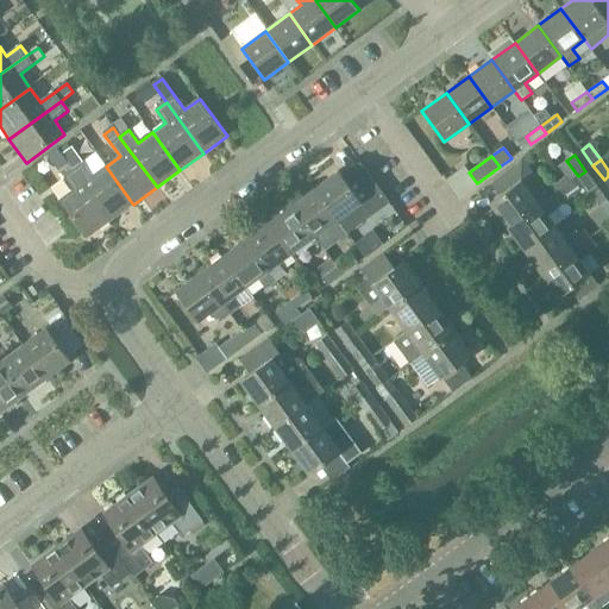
[(491,184),(500,196),(490,203),(508,227),(548,198),(522,161),(491,184)]
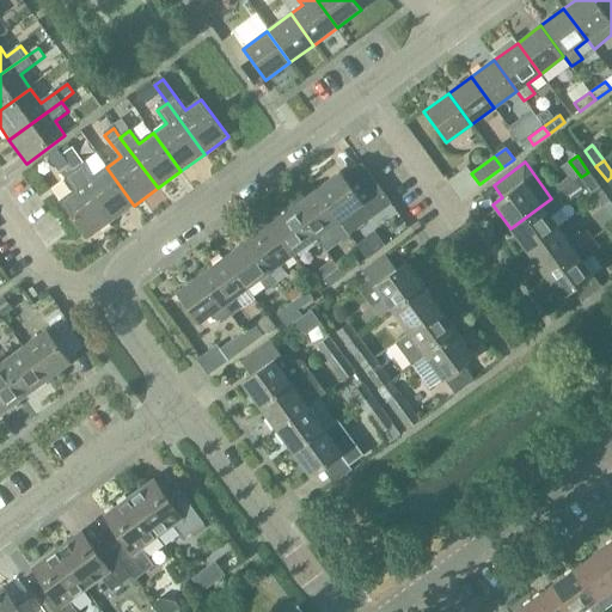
[(134,206),(106,167),(92,178),(83,164),(73,171),(110,222),(134,206)]
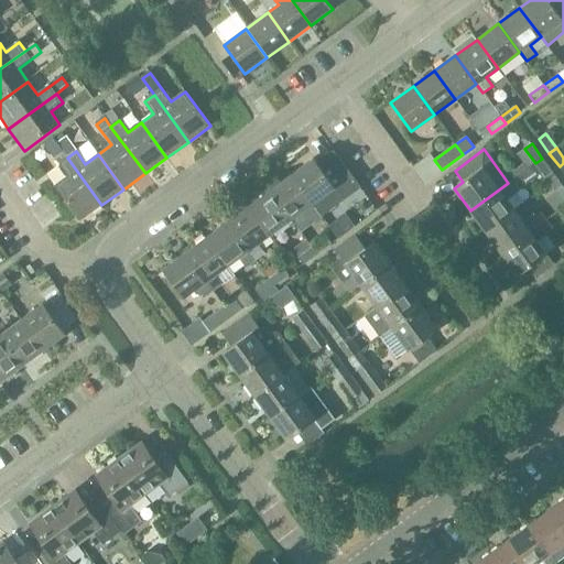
[(314,159),(292,175),(318,212),(339,196),(343,201),(360,187),(336,154),(320,166),(314,159)]
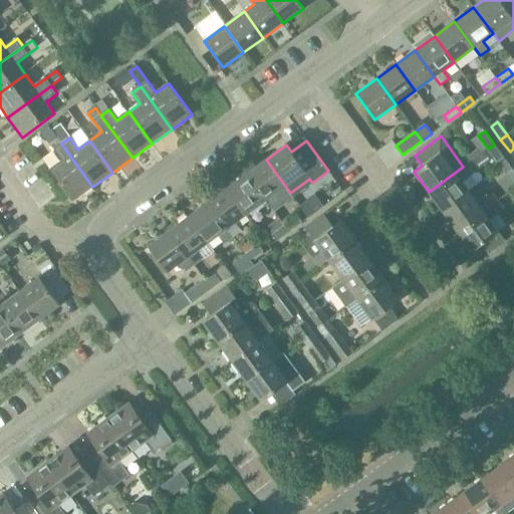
[(92,187),(61,144),(54,149),(62,161),(50,170),(73,202),(92,187)]
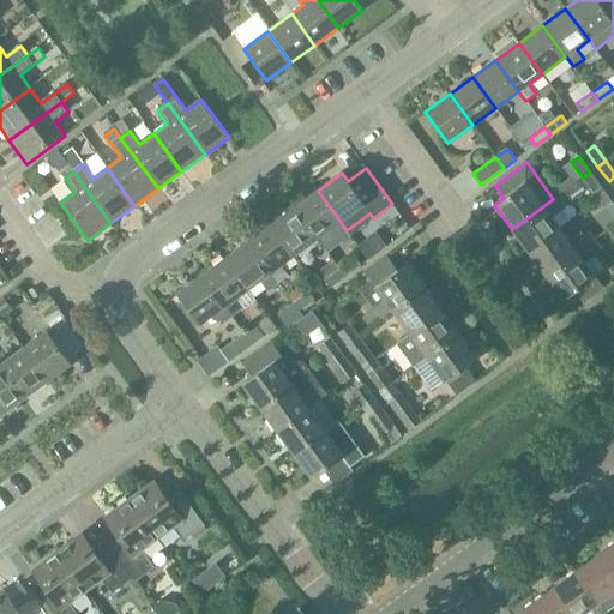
[(590,173),(583,178),(594,193),(601,188),(590,173)]
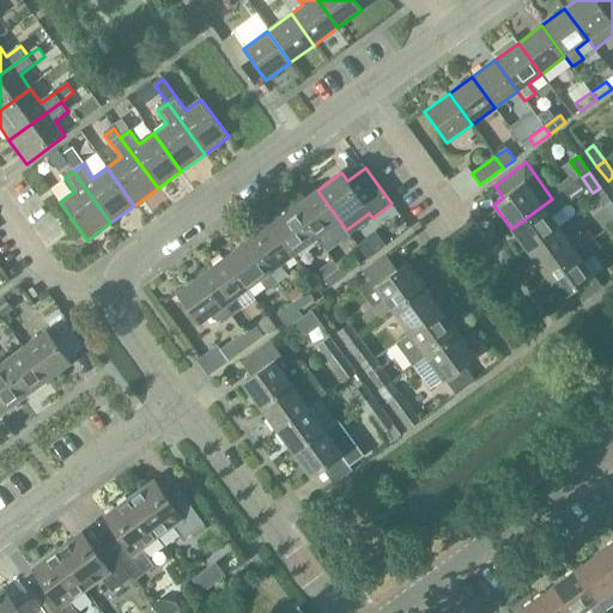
[(582,177),(564,190),(571,200),(589,187),(582,177)]
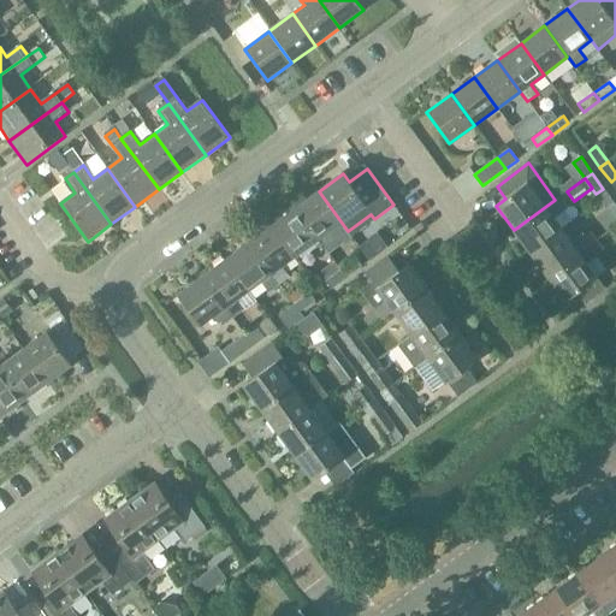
[(319,191),(295,209),(318,240),(326,250),(336,243),(338,247),(351,237),(348,231),(319,191)]
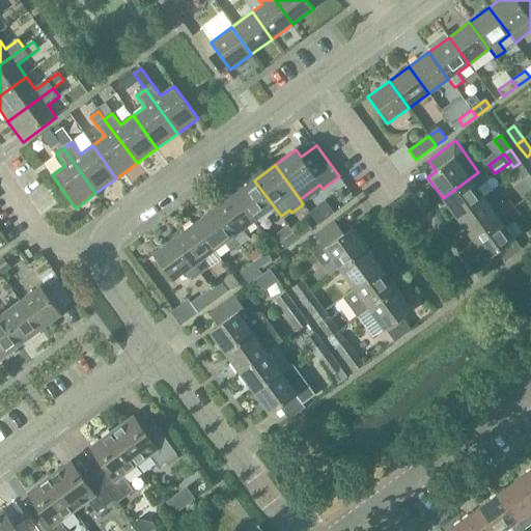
[(478,172),(443,198),(457,219),(484,198),(477,188),(485,182),(478,172)]
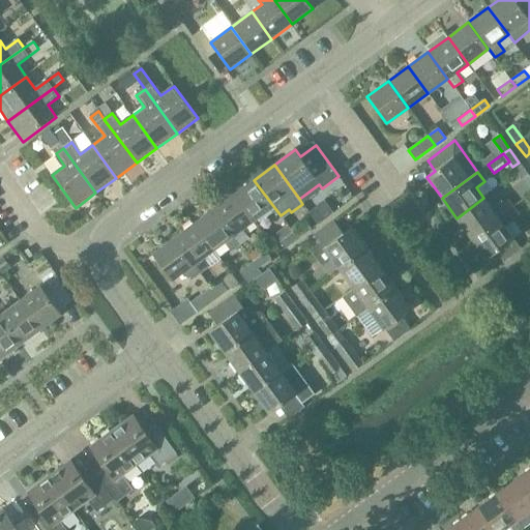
[(254,222),(273,206),(254,180),(245,185),(244,183),(240,183),(231,190),(254,222)]
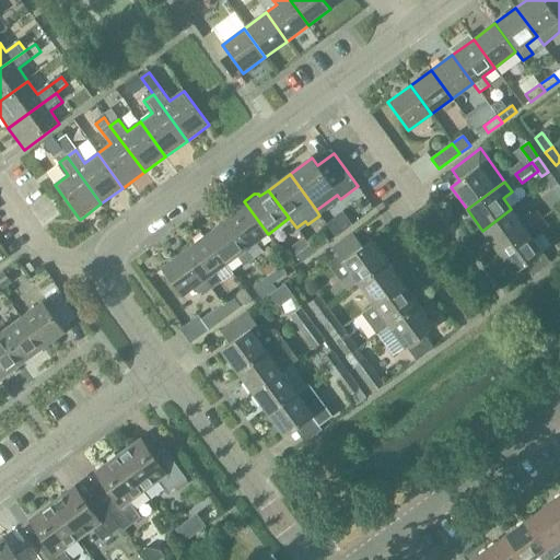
[(268,234),(244,201),(234,208),(233,212),(235,214),(225,221),(254,258),(263,252),(256,243),(268,234)]
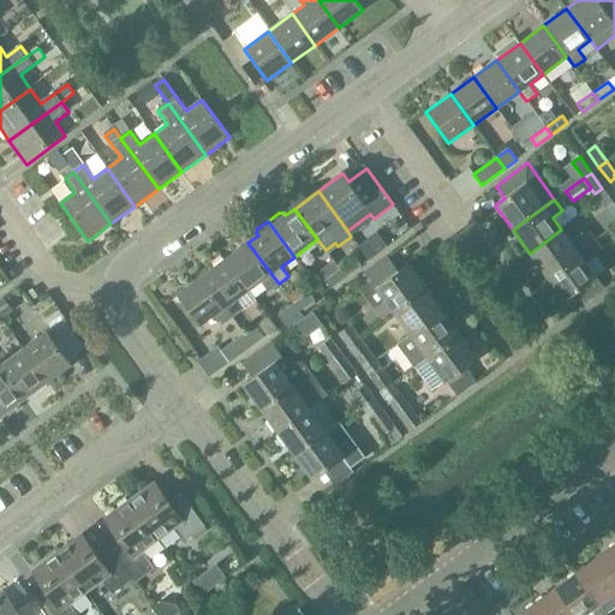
[(561,230),(530,254),(548,276),(591,244),(584,234),(571,243),(561,230)]
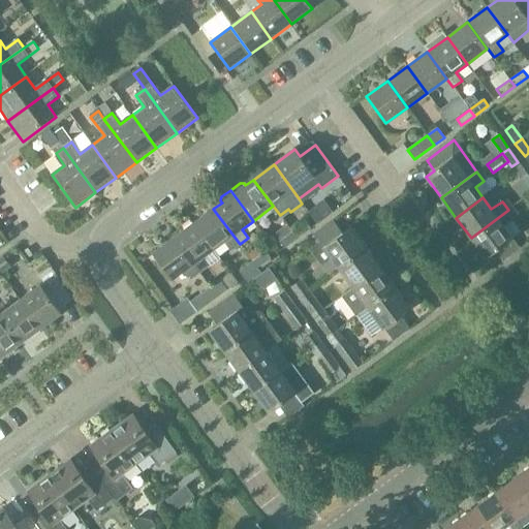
[(213,209),(193,223),(213,250),(224,242),(229,248),(234,249),(240,244),(213,209)]
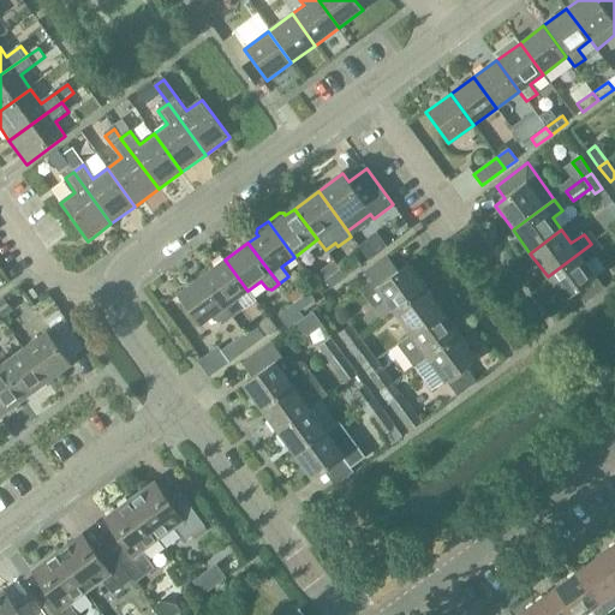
[(591,244),(548,276),(566,302),(597,278),(586,264),(599,255),(591,244)]
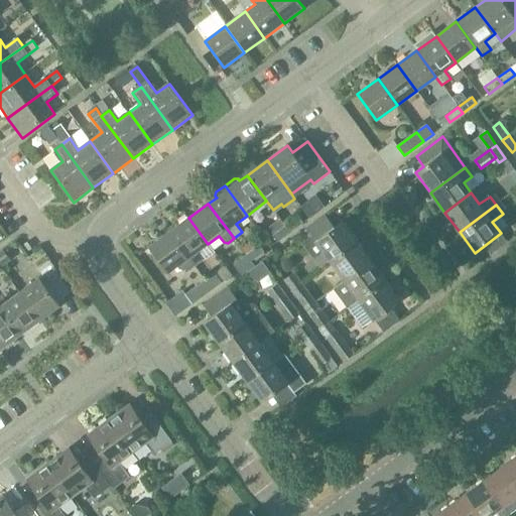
[(335,229),(325,216),(306,229),(316,242),(324,252),(314,259),(320,268),(331,261),(357,242),(343,223),(335,229)]
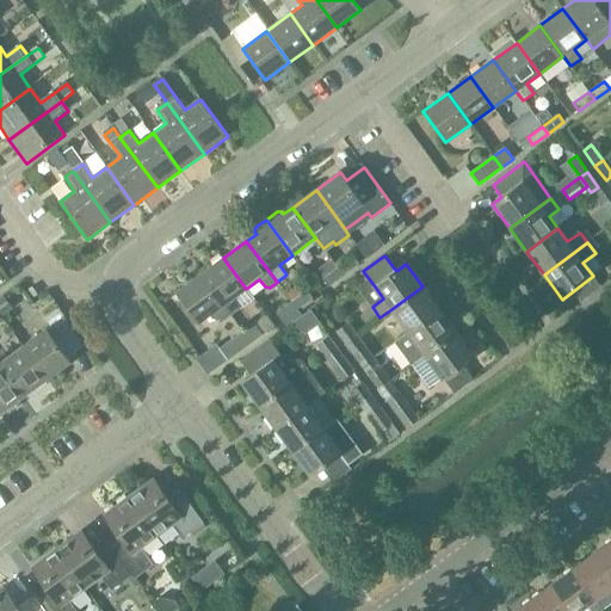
[(353,257),(338,269),(344,276),(359,264),(353,257)]
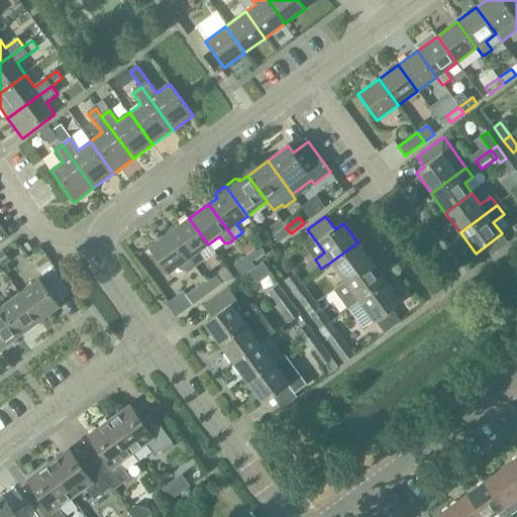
[(208,244),(189,218),(170,232),(195,267),(203,261),(197,252),(208,244)]
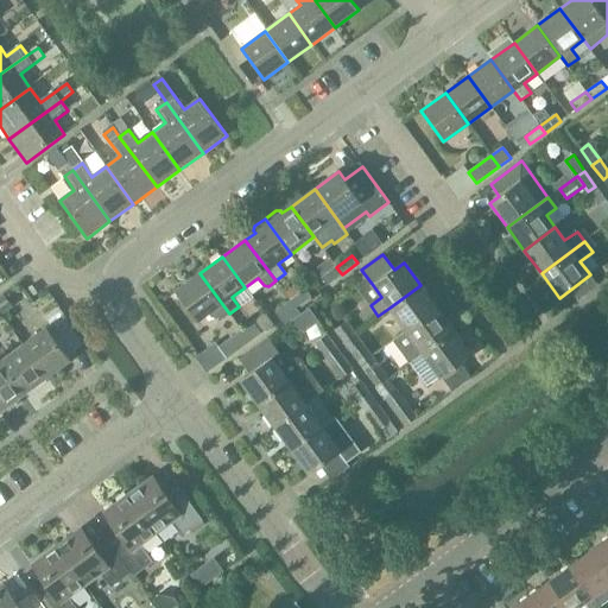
[(336,267),(322,278),(321,278),(327,285),(342,274),(336,267)]
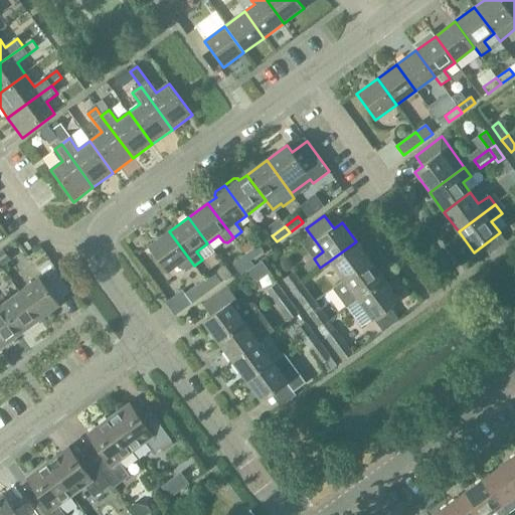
[(194,266),(169,231),(149,246),(168,273),(180,264),(184,270),(188,271),(194,266)]
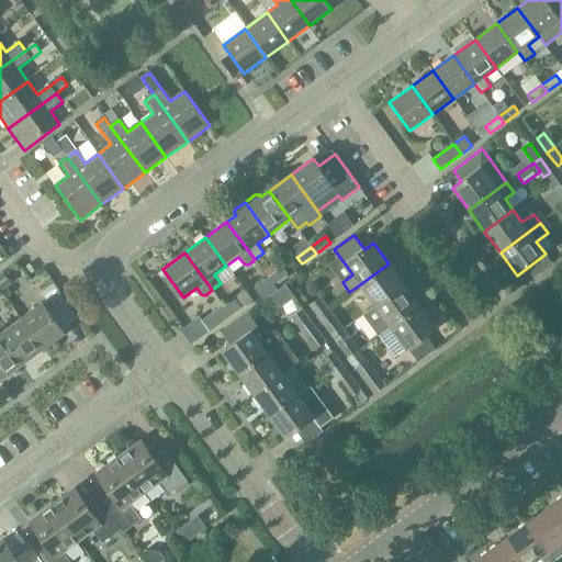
[(389,263),(360,284),(375,306),(404,285),(389,263)]
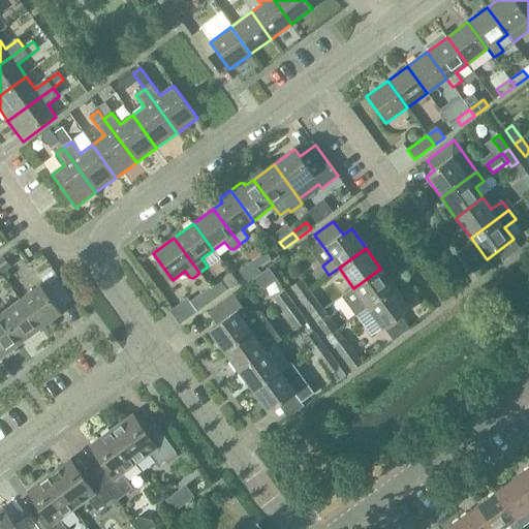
[(267,252),(252,262),(257,269),(257,268),(271,258),(267,252)]
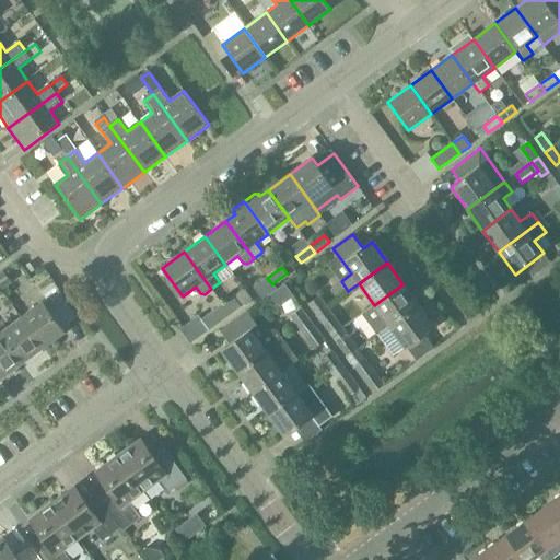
[(3,271),(0,273),(0,290),(1,291),(12,283),(3,271)]
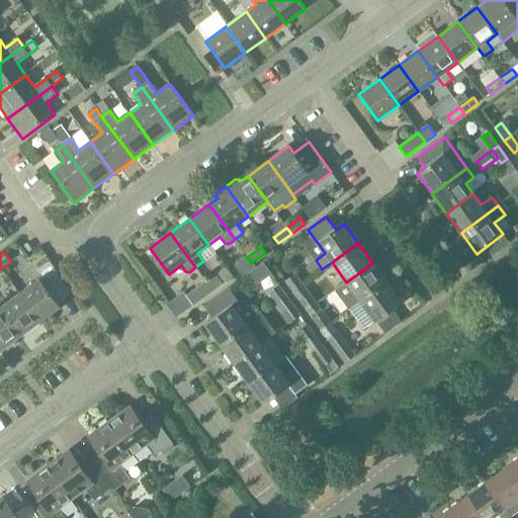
[(243,276),(256,267),(252,262),(252,263),(247,257),(235,266),(239,272),(243,276)]
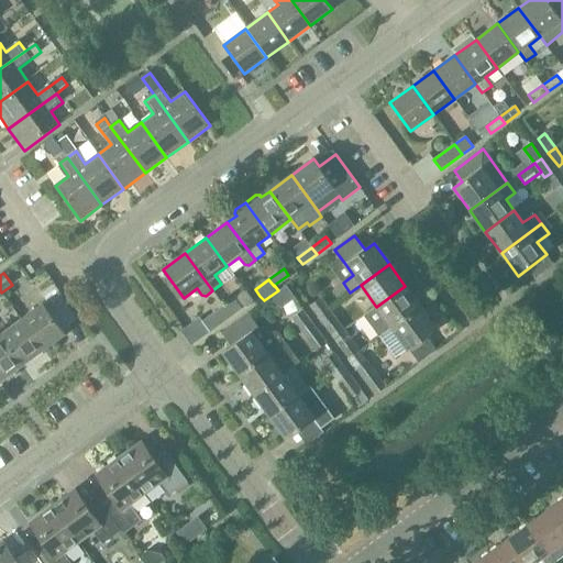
[(405,286),(376,307),(364,316),(379,337),(393,328),(420,307),(405,286)]
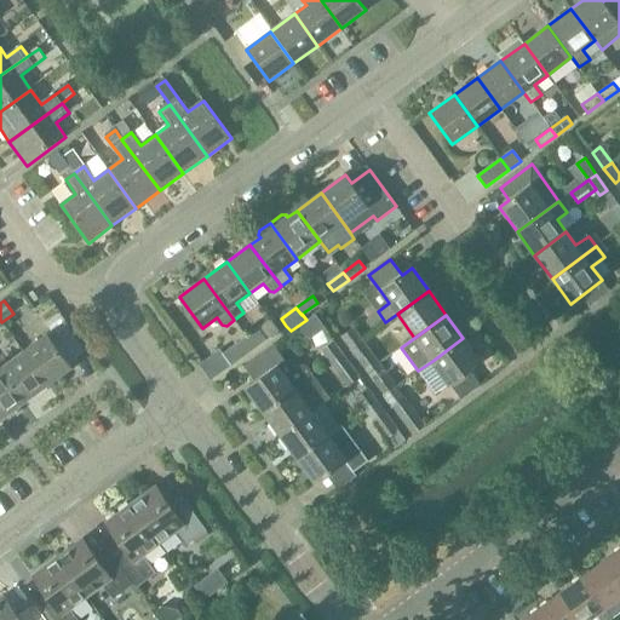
[(246,337),(254,349),(267,340),(258,328),(246,337)]
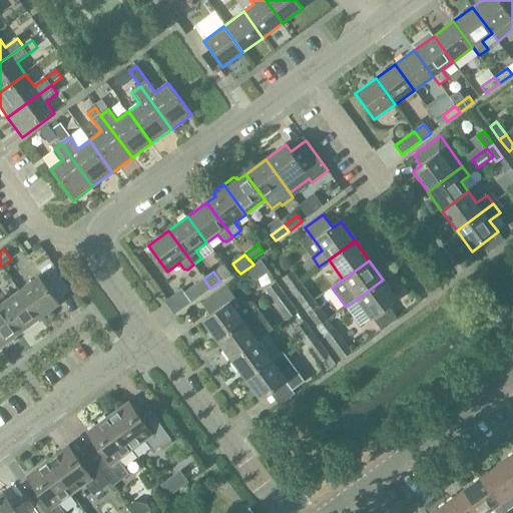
[(293,272),(282,279),(290,289),(300,281),(293,272)]
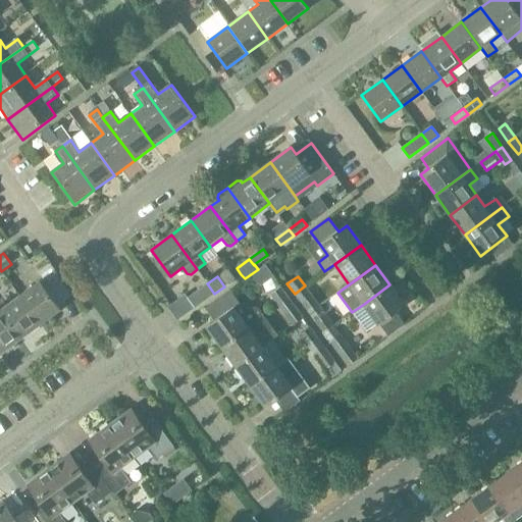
[(40,282),(19,297),(40,324),(60,310),(57,306),(70,296),(59,280),(46,290),(40,282)]
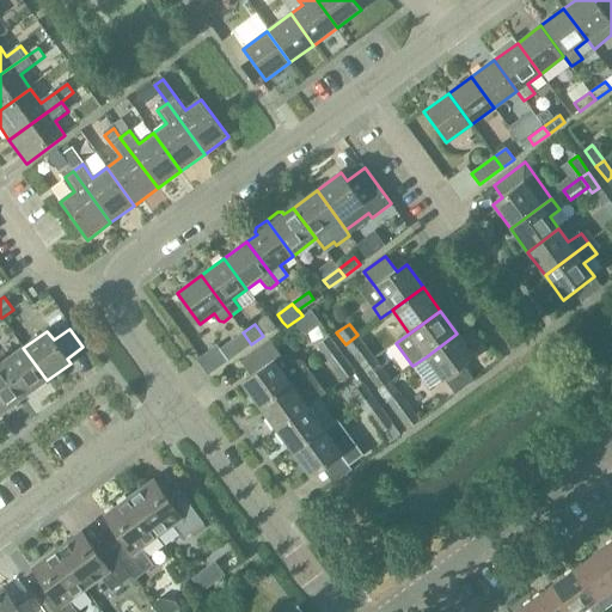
[(251,344),(243,332),(220,349),(228,361),(251,344)]
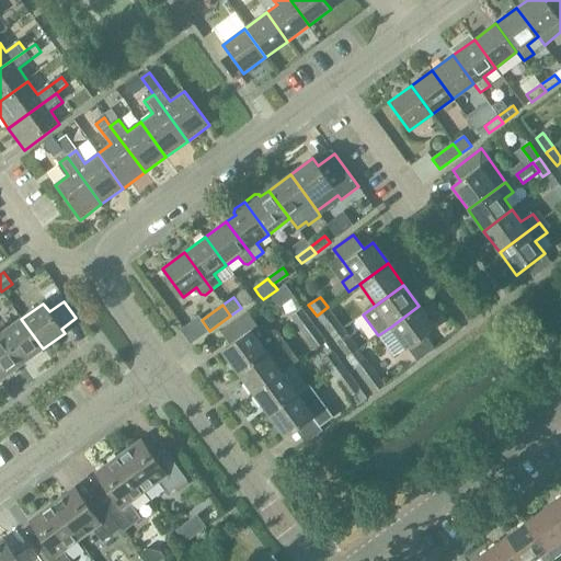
[(419,306),(391,327),(407,348),(411,345),(416,354),(431,343),(424,335),(435,328),(419,306)]
